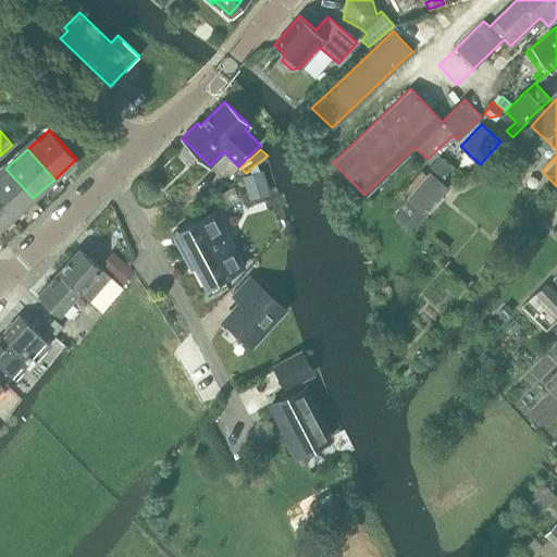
[(251,175),(242,178),(245,190),(264,185),(260,173),(256,164),(249,170),(251,175)]
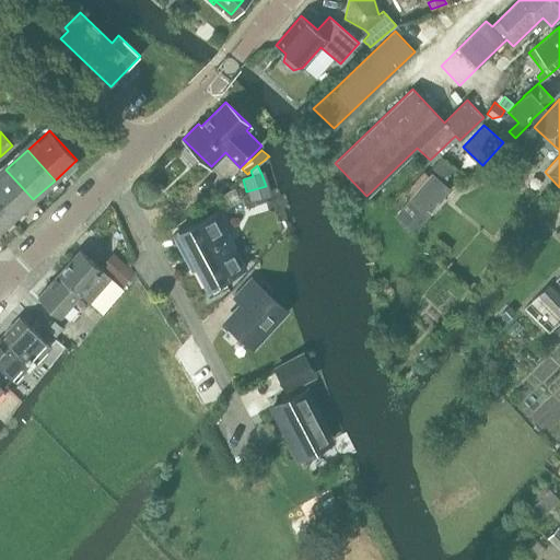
[(6,170),(0,174),(0,206),(12,219),(33,199),(6,170)]
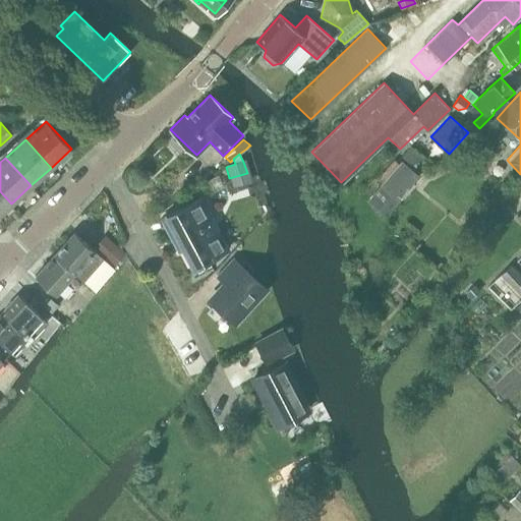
[(383,183),(399,197),(420,173),(404,159),(383,183)]
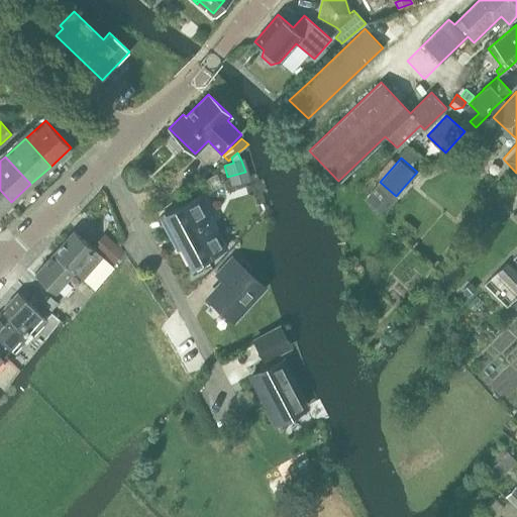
[(0,211),(11,202),(0,190),(0,211)]
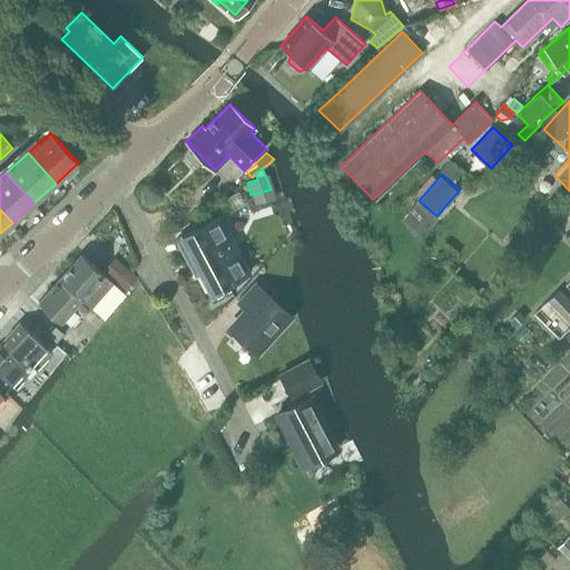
[(198,258),(203,267),(199,269),(212,293),(251,272),(219,215),(182,235),(195,261),(198,258)]
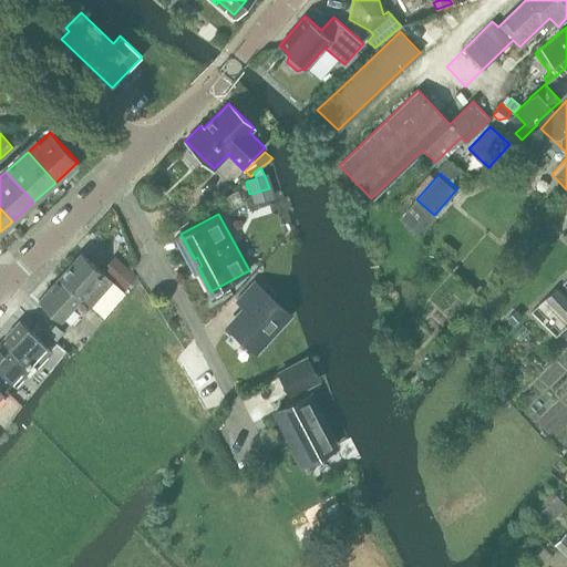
[(81,253),(60,276),(81,296),(91,305),(113,281),(81,253)]
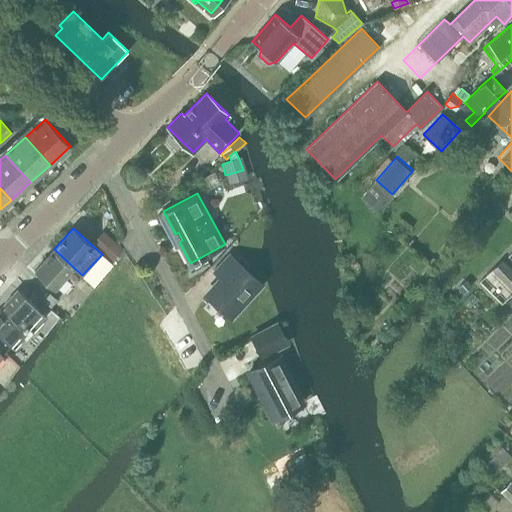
[(104,235),(96,244),(112,259),(120,250),(104,235)]
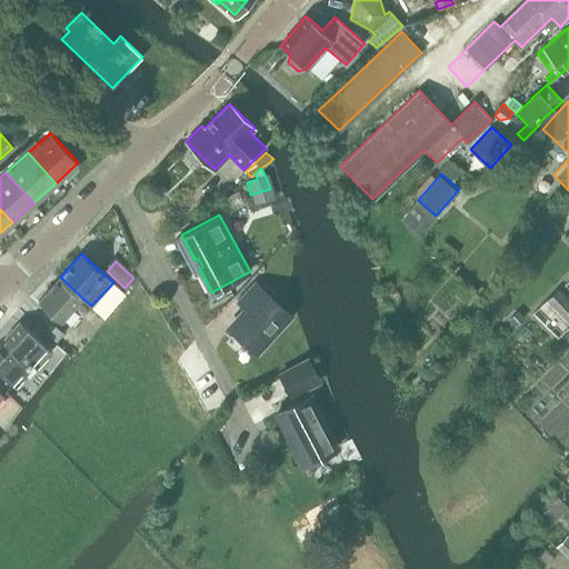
[(81,297),(60,277),(38,301),(60,321),(81,297)]
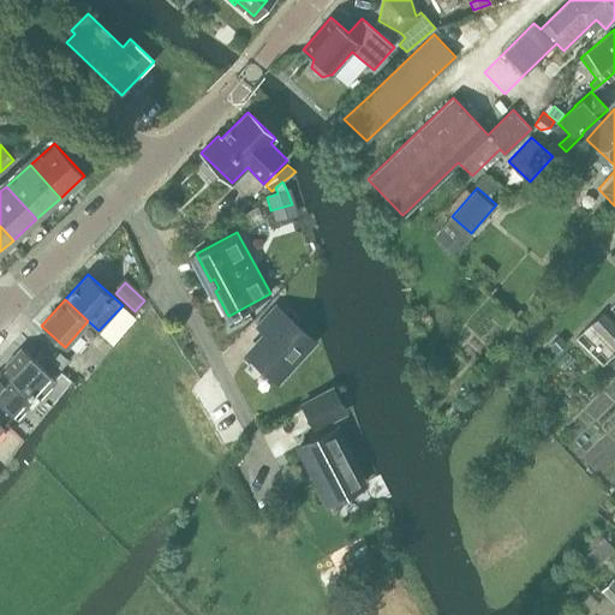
[(584,304),(563,324),(593,356),(614,335),(584,304)]
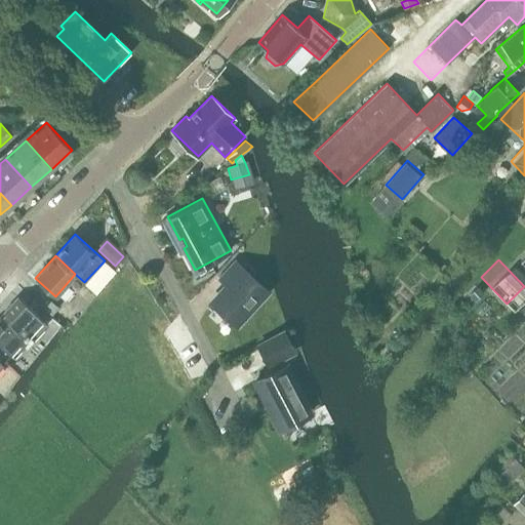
[(213,305),(237,325),(269,291),(234,260),(218,277),(230,287),(213,305)]
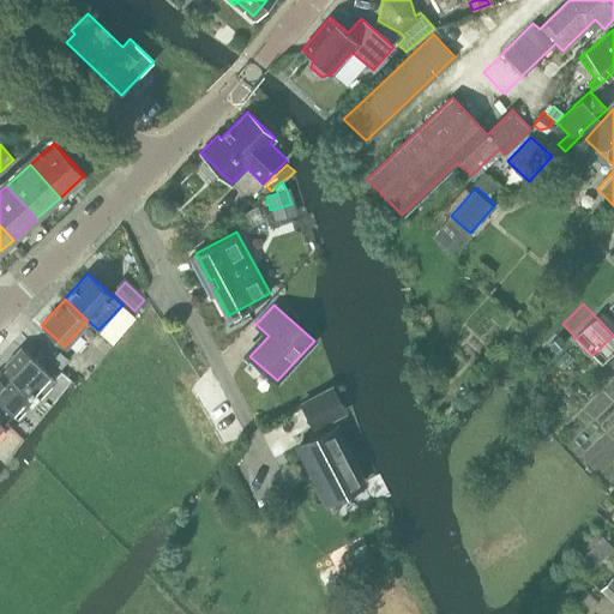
[(559,336),(549,345),(555,351),(565,342),(559,336)]
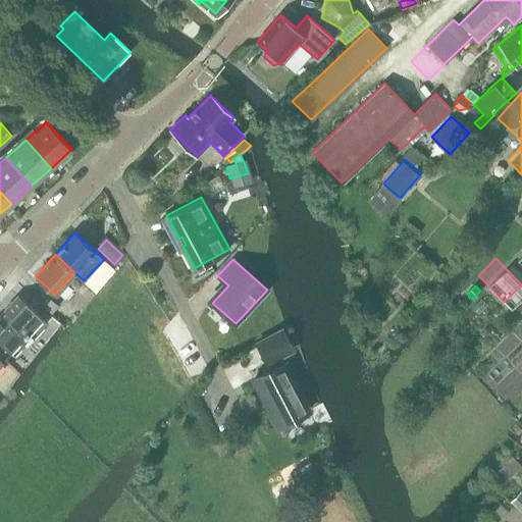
[(0,320),(0,341),(14,354),(23,345),(19,341),(28,332),(34,337),(48,322),(18,295),(4,310),(7,313),(0,320)]
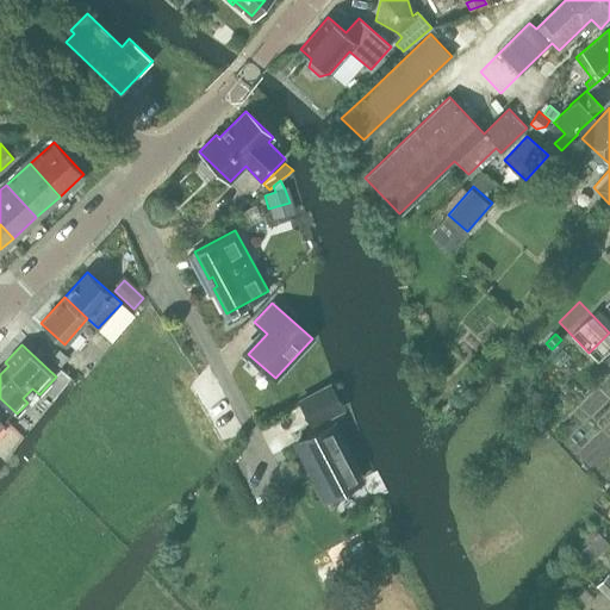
[(58,349),(51,359),(60,367),(68,358),(58,349)]
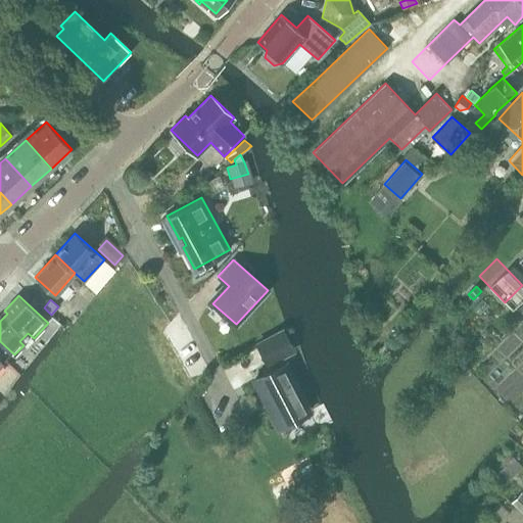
[(283,330),(257,343),(268,364),(293,350),(283,330)]
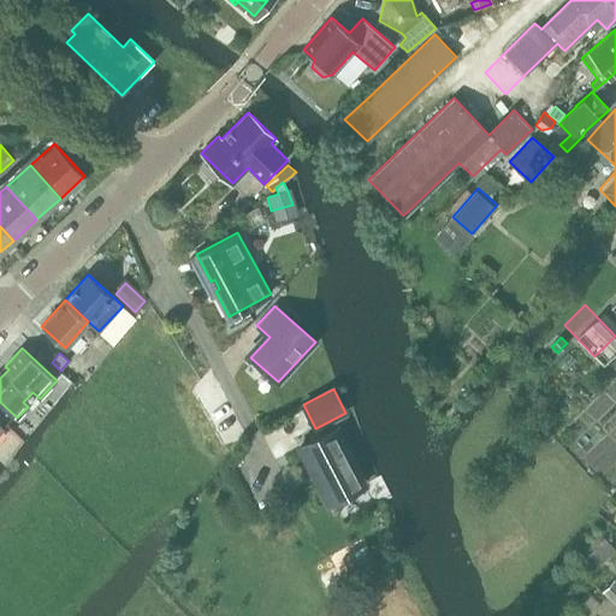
[(336,428),(298,448),(329,503),(366,484),(336,428)]
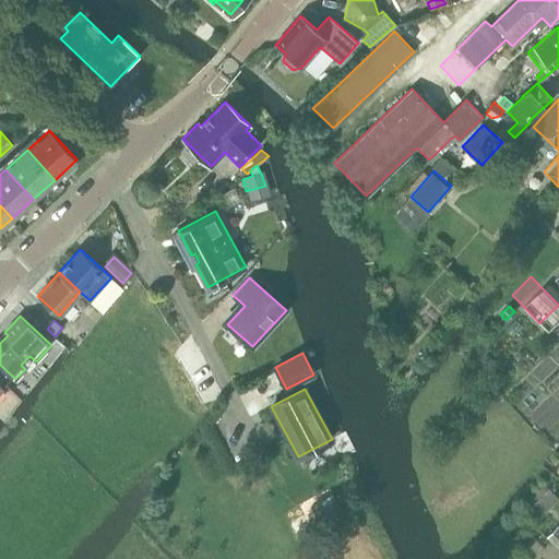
[(548,489),(525,513),(535,522),(558,499),(548,489)]
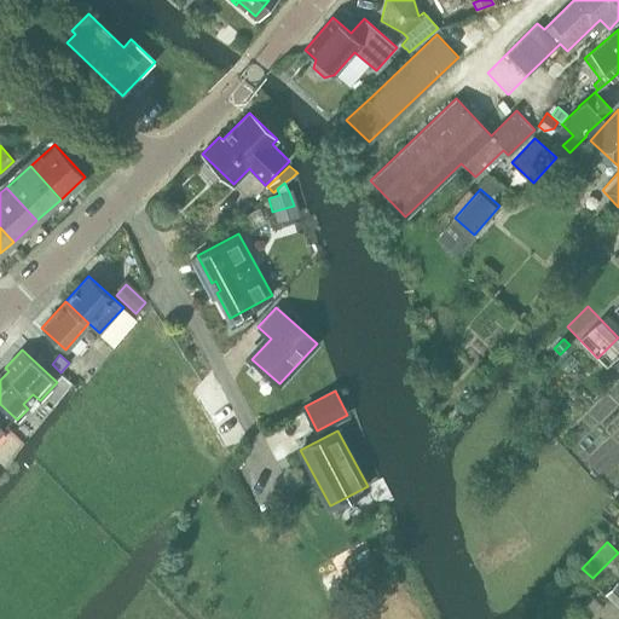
[(606,595),(618,607),(618,584),(617,583),(606,595)]
